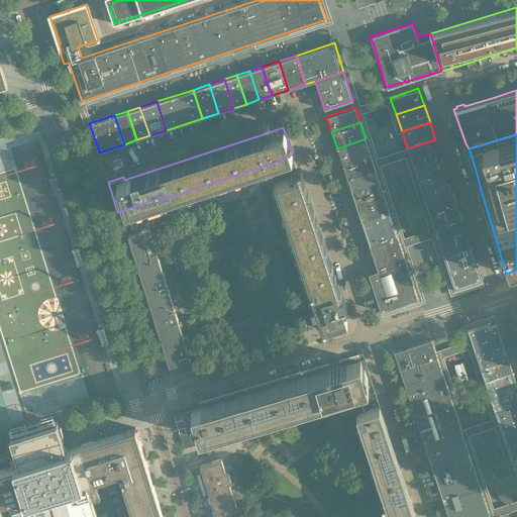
[(366,138),(337,148),(342,165),(372,156),(366,138)]
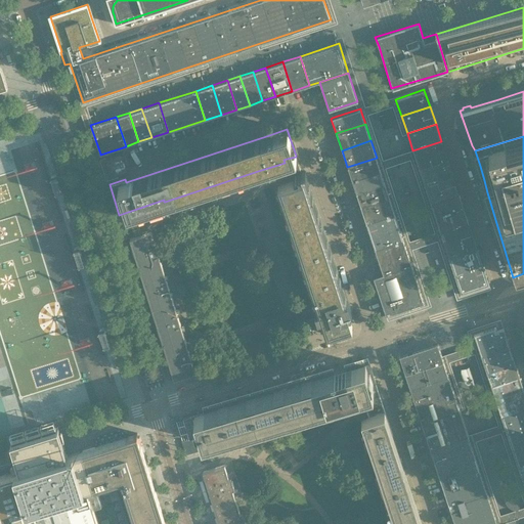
[(441,141),(412,150),(419,168),(447,158),(441,141)]
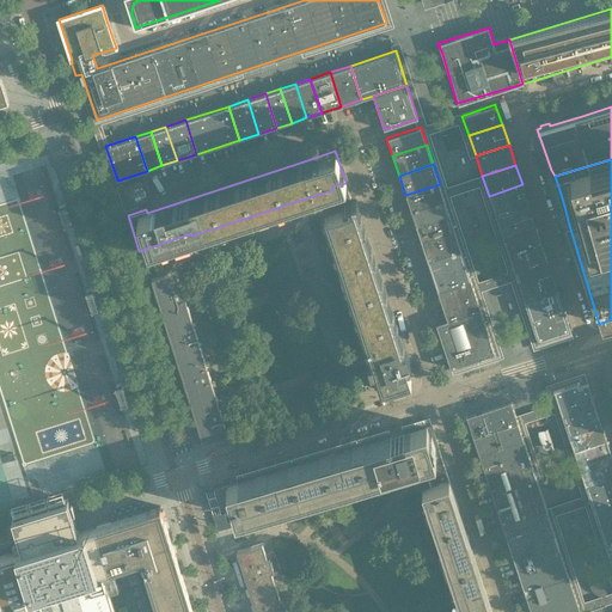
[(151,200),(144,177),(123,183),(123,184),(118,185),(122,194),(124,200),(129,206),(138,203),(138,204),(151,200)]
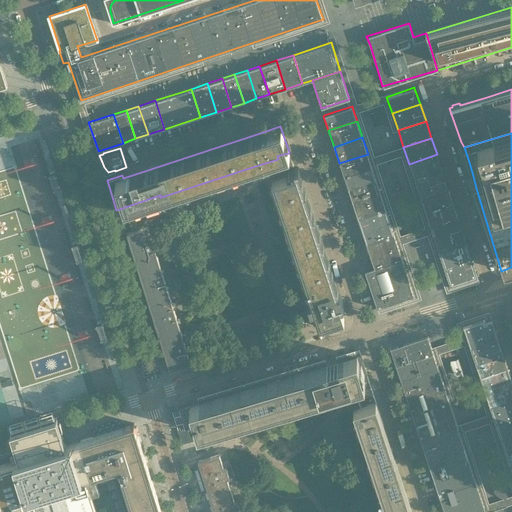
[(289,153),(280,155),(282,160),(281,160),(285,171),(294,168),(289,153)]
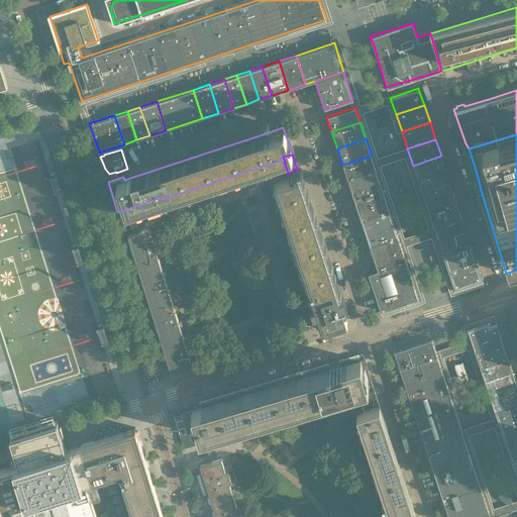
[(372,156),(342,165),(346,178),(376,169),(372,156)]
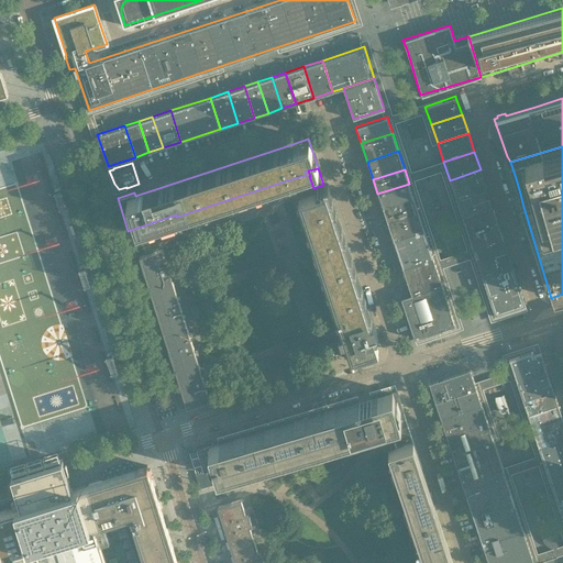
[(481,169),(450,180),(455,198),(486,188),(481,169)]
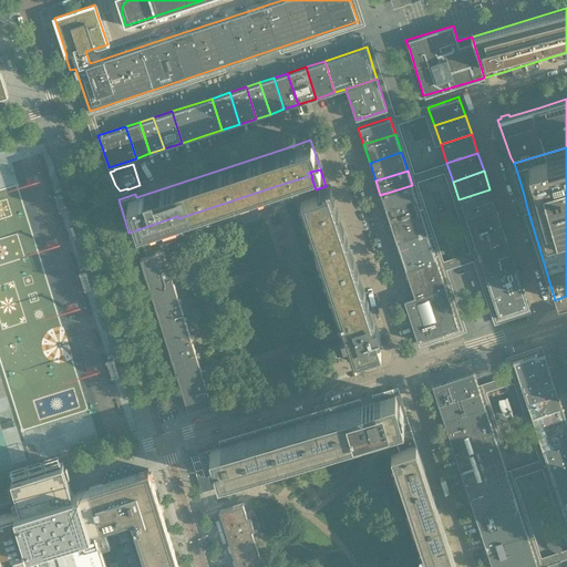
[(412,185),(380,195),(385,209),(416,198),(412,185)]
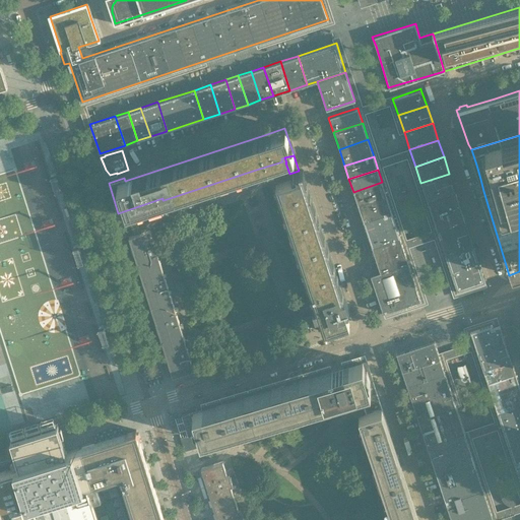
[(449,174),(420,183),(427,200),(455,191),(449,174)]
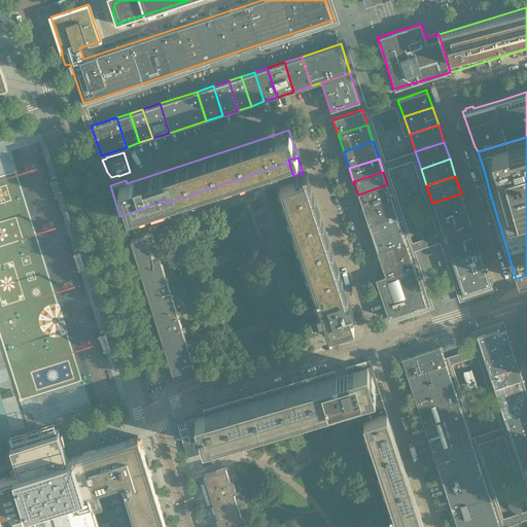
[(345,287),(330,246),(308,177),(279,186),(320,311),(323,318),(321,319),(323,327),(325,326),(328,336),(329,335),(330,337),(354,329),(353,327),(354,326),(348,310),(352,309),(345,287)]
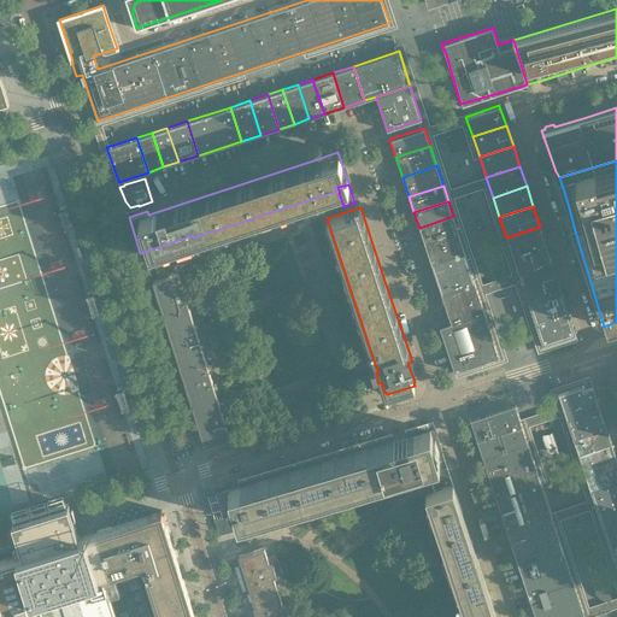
[(453,216),(419,228),(424,242),(458,230),(453,216)]
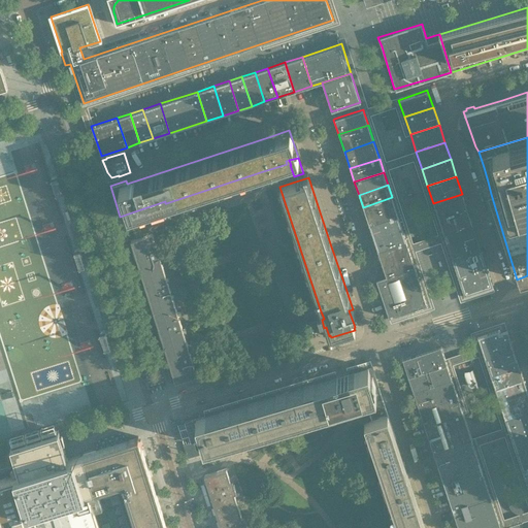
[(30,189),(25,189),(39,246),(39,230),(47,230),(51,230),(60,228),(67,228),(62,207),(50,207),(45,208),(44,201),(31,201),(30,195),(30,189)]
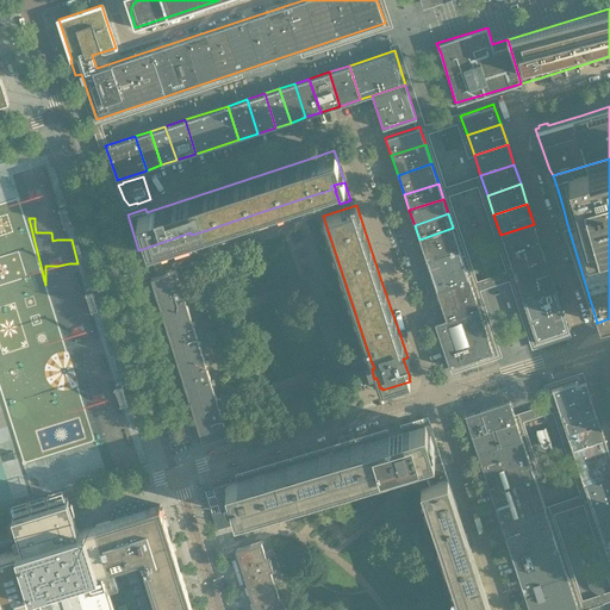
[(534,224),(500,235),(512,269),(546,259),(534,224)]
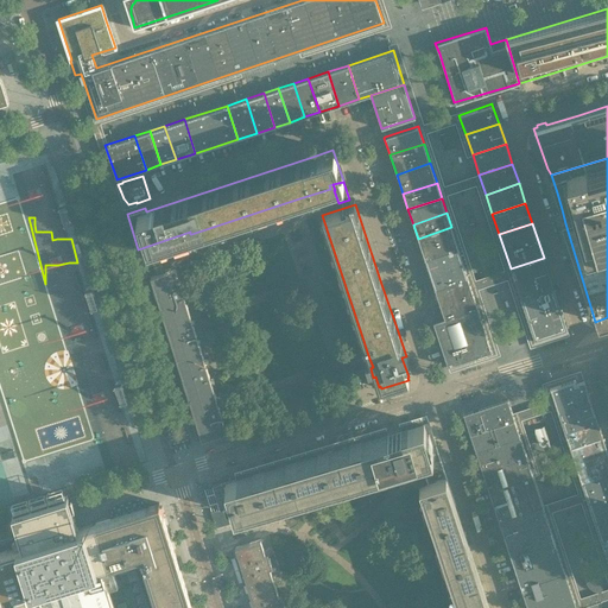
[(451,227),(418,239),(424,259),(458,247),(451,227)]
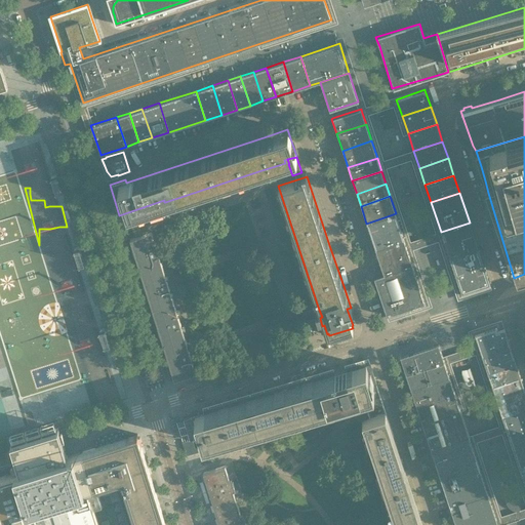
[(396,213),(366,224),(375,249),(404,239),(396,213)]
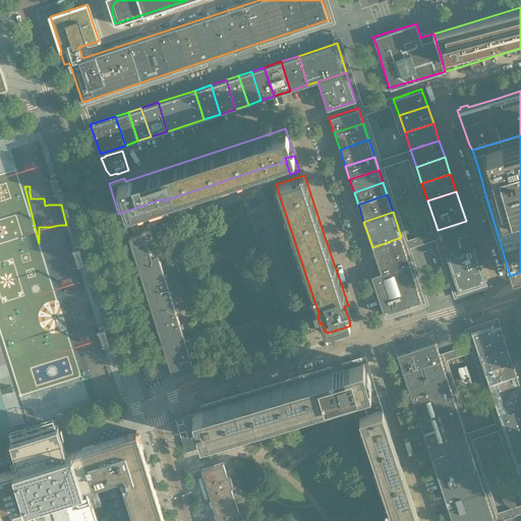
[(466,221),(438,230),(446,255),(474,246),(466,221)]
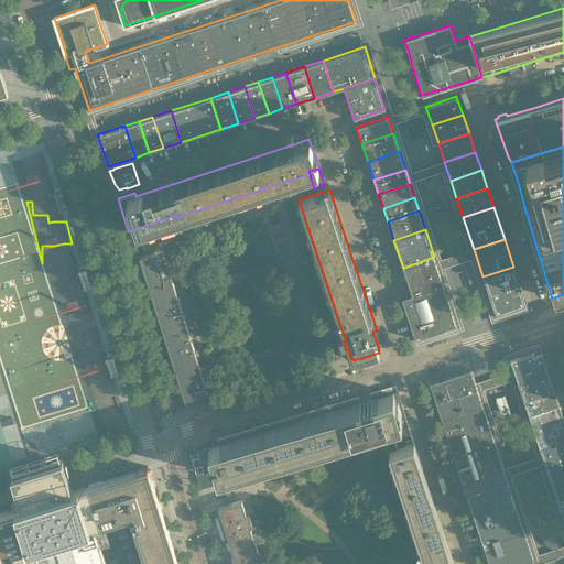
[(175,288),(172,280),(163,249),(140,257),(140,258),(137,259),(142,277),(145,275),(148,281),(144,282),(149,295),(175,288)]
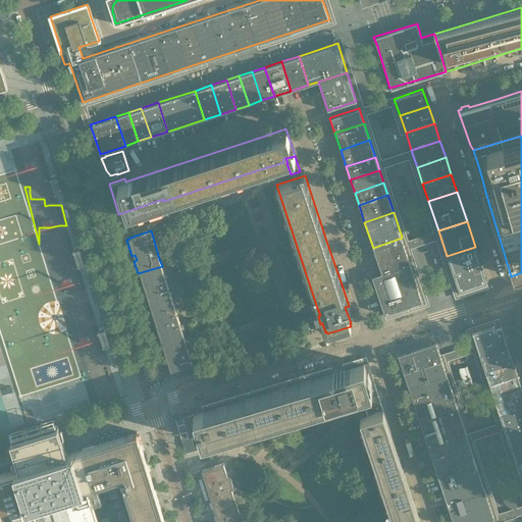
[(402,238),(373,248),(381,273),(410,263),(402,238)]
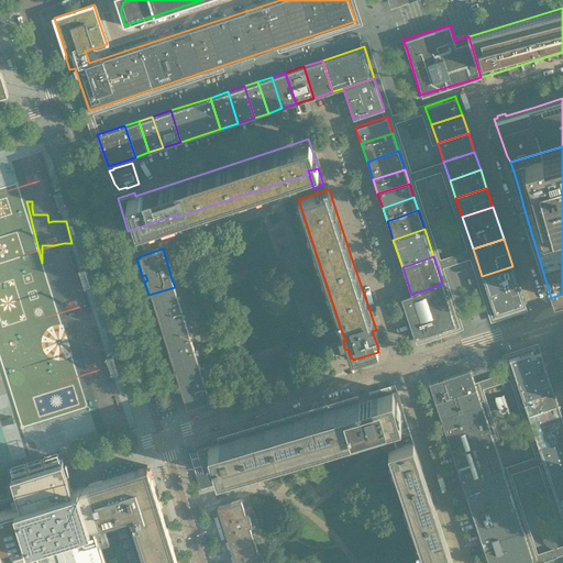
[(512,266),(482,276),(487,295),(518,285),(512,266)]
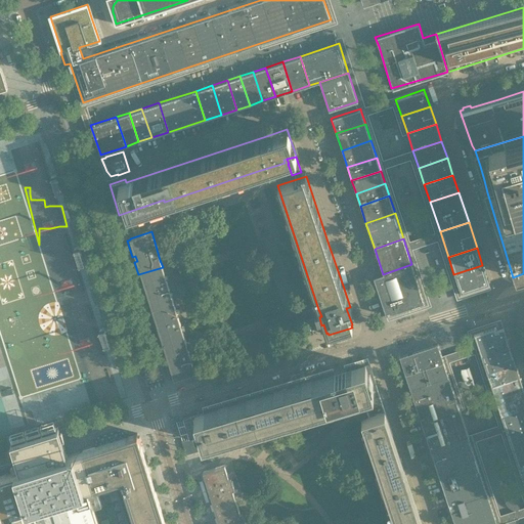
[(425,303),(411,264),(383,274),(374,277),(373,277),(386,315),(425,303)]
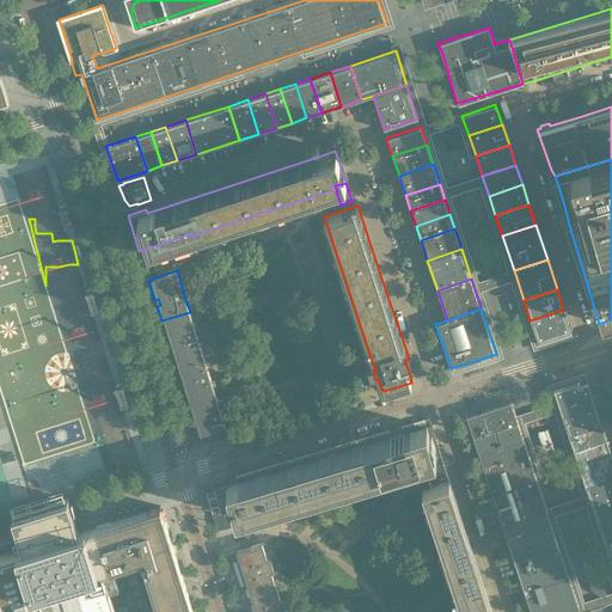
[(563,310),(530,320),(538,343),(571,331),(563,310)]
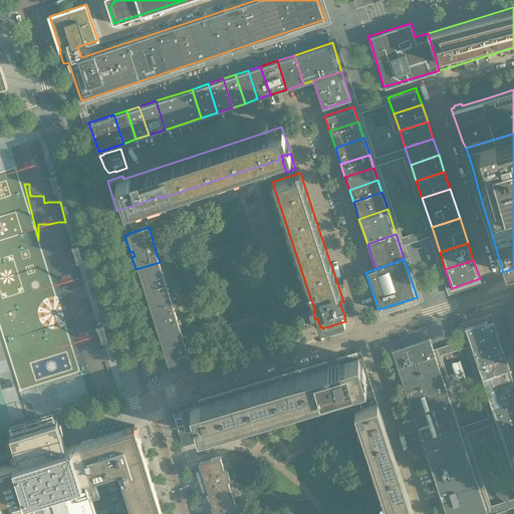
[(170,296),(168,289),(160,262),(136,269),(141,286),(144,285),(145,291),(143,291),(146,303),(170,296)]
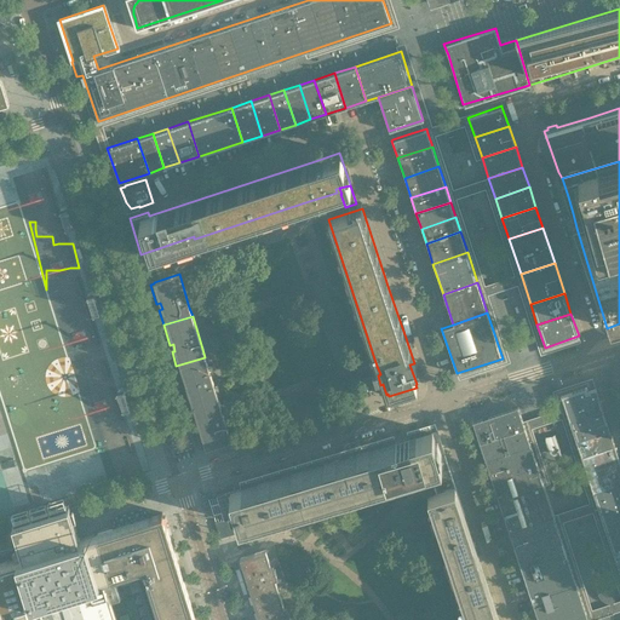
[(218,399),(216,391),(205,357),(176,366),(181,382),(184,380),(187,386),(188,392),(185,394),(189,405),(189,407),(218,399)]
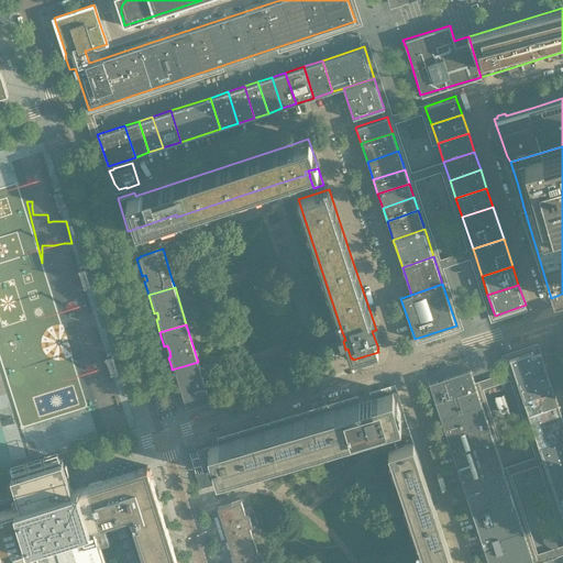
[(540,348),(511,357),(515,370),(512,371),(516,382),(525,378),(548,372),(540,348)]
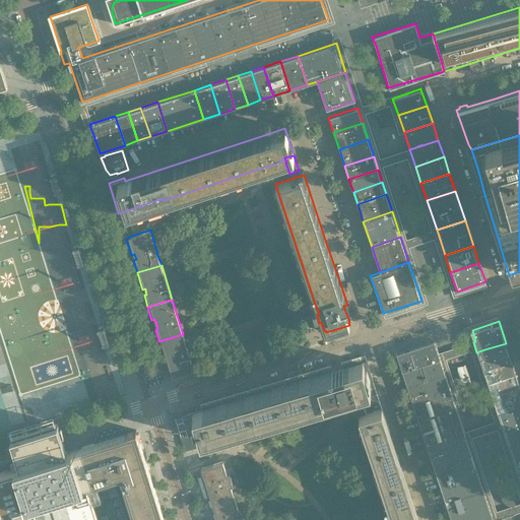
[(194,370),(192,363),(183,334),(158,341),(159,344),(161,349),(164,353),(167,358),(169,364),(166,365),(170,377),(173,376),(194,370)]
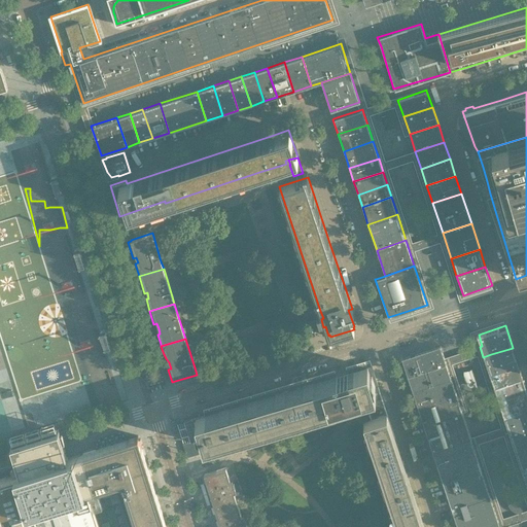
[(410,355),(400,358),(407,376),(446,362),(441,345),(427,349),(410,355)]
